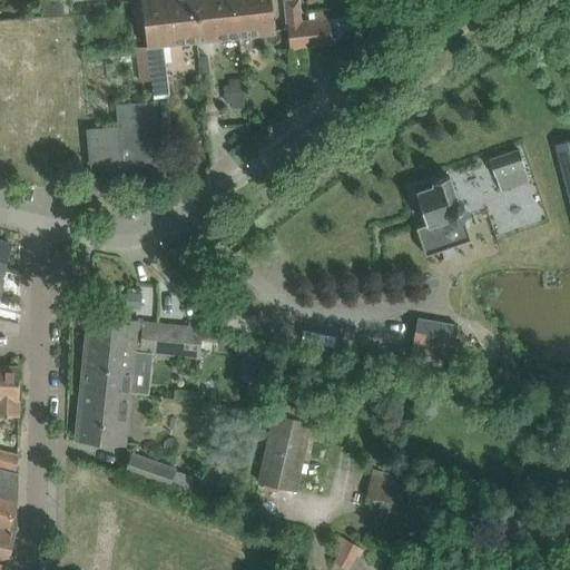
[(143,0),(148,47),(153,80),(154,98),(156,98),(151,61),(170,59),(168,45),(197,41),(193,0),(143,0)]
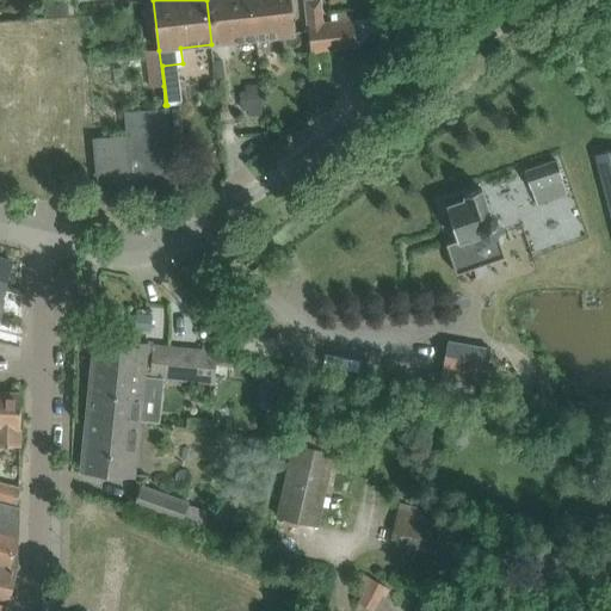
[(252,0),(207,0),(211,44),(257,39),(252,0)]
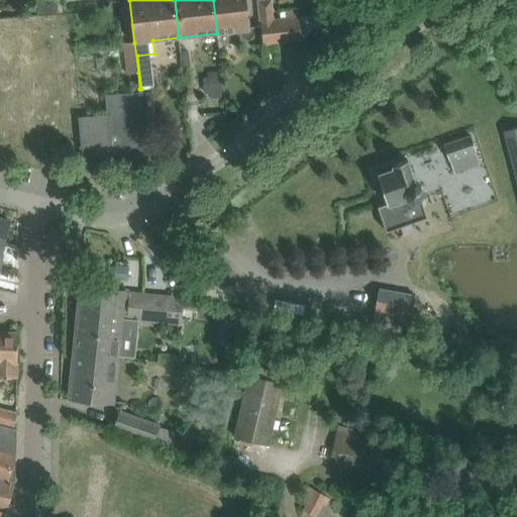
[(213,0),(217,33),(249,30),(247,10),(245,0),(213,0)]
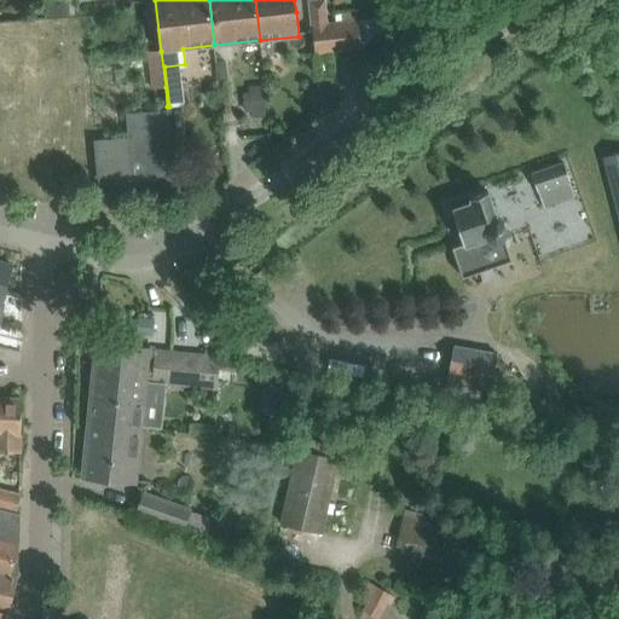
[(69,4),(47,5),(48,16),(70,13),(69,4)]
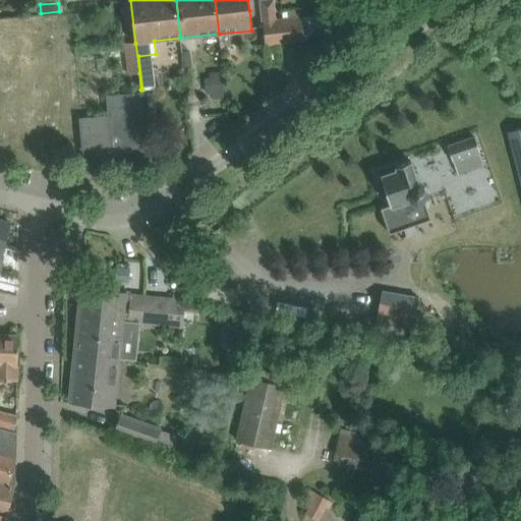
[(288,18),(291,43),(304,42),(301,16),(288,18)]
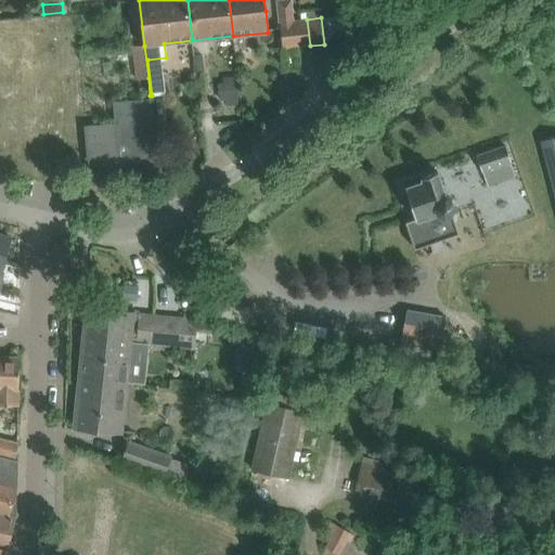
[(294,21),(296,47),(310,46),(307,20),(294,21)]
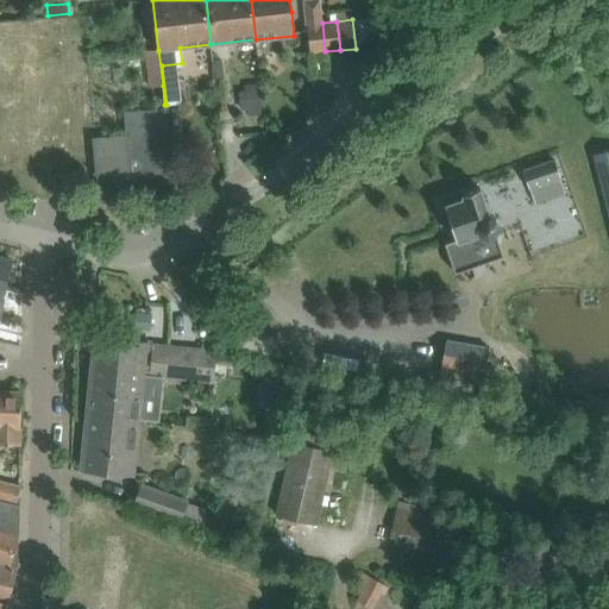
[(325,51),(322,23),(307,25),(307,30),(309,54),(325,51)]
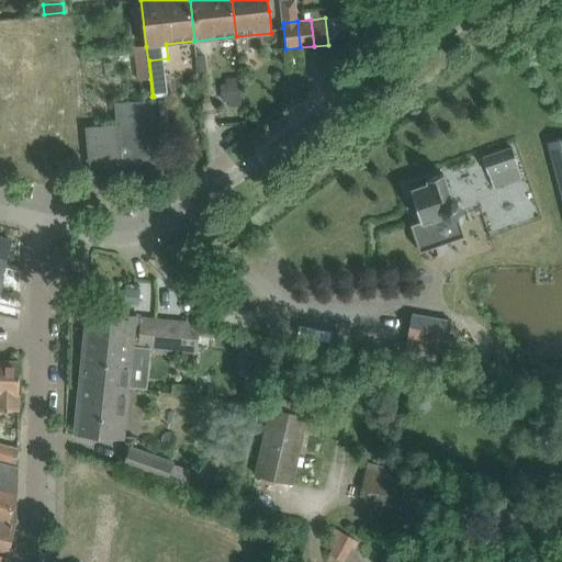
[(136,80),(150,79),(146,46),(133,47),(136,80)]
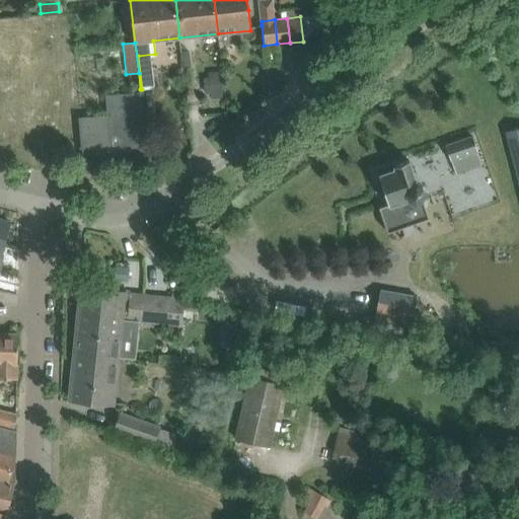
[(225,91),(223,77),(209,78),(211,93),(225,91)]
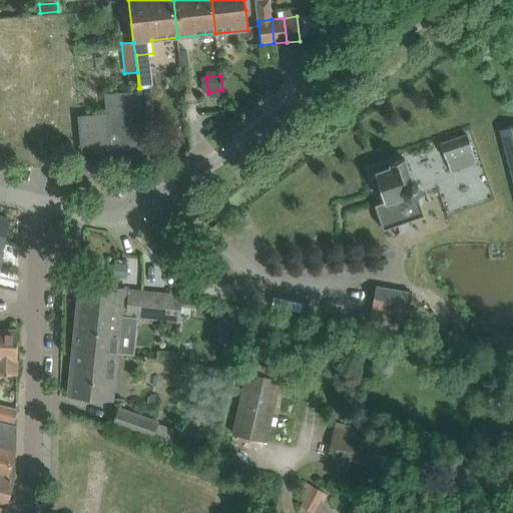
[(106,114),(78,116),(80,153),(144,149),(138,91),(103,94),(106,114)]
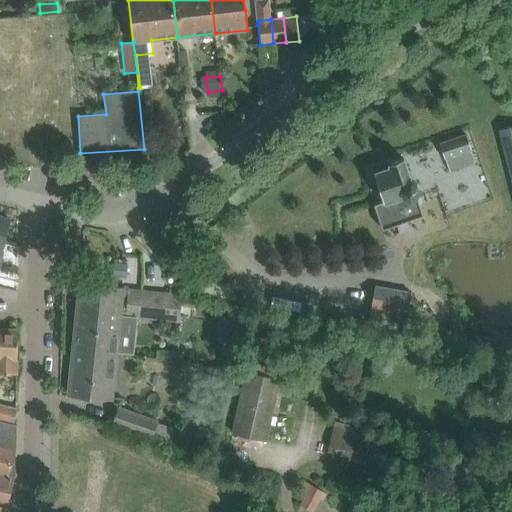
[(466,134),(439,144),(444,159),(471,150),(466,134)]
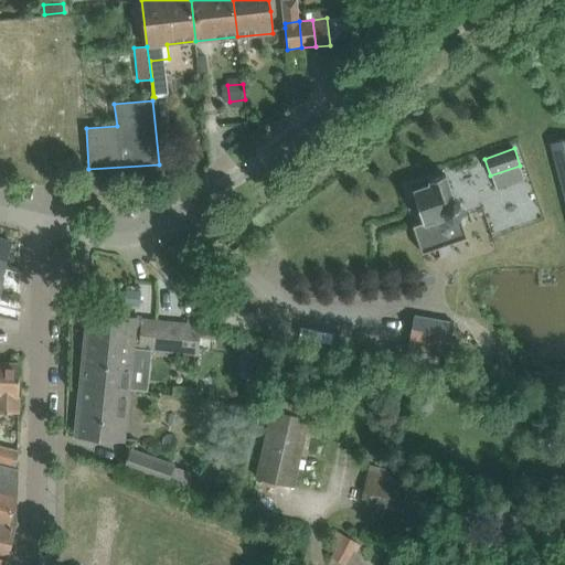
[(413,191),(417,203),(418,208),(418,209),(420,214),(423,222),(414,225),(412,225),(414,230),(422,253),(437,247),(451,243),(467,237),(459,216),(460,214),(462,210),(461,209),(461,208),(460,203),(454,201),(445,174),(428,181),(429,184),(413,191)]
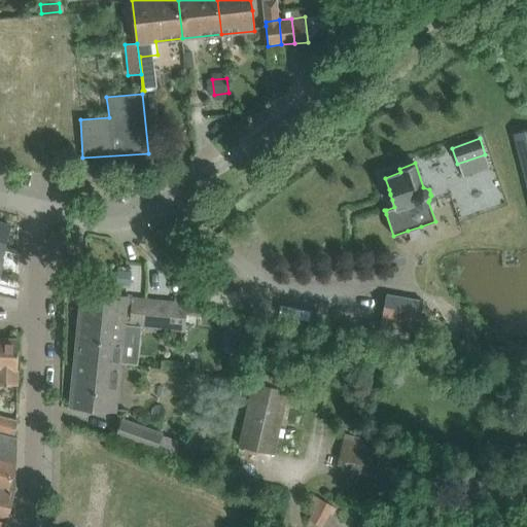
[(0,256),(2,257),(10,225),(0,222),(0,256)]
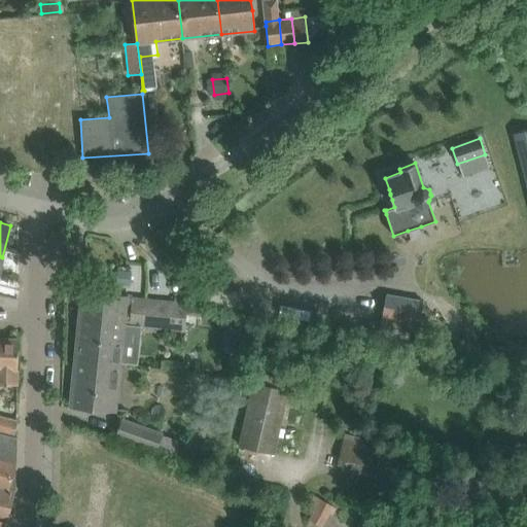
[(161,258),(170,272),(192,256),(183,243),(161,258)]
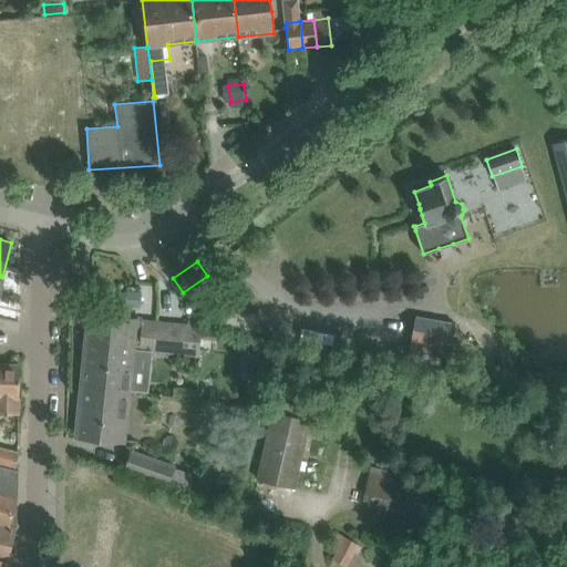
[(154,351),(157,322),(89,316),(86,341),(133,346),(133,344),(140,344),(140,350),(154,351)]
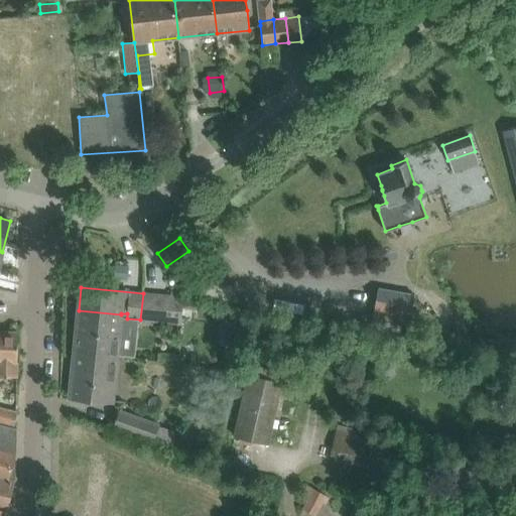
[(378,290),(373,327),(407,333),(409,316),(410,317),(414,295),(378,290)]
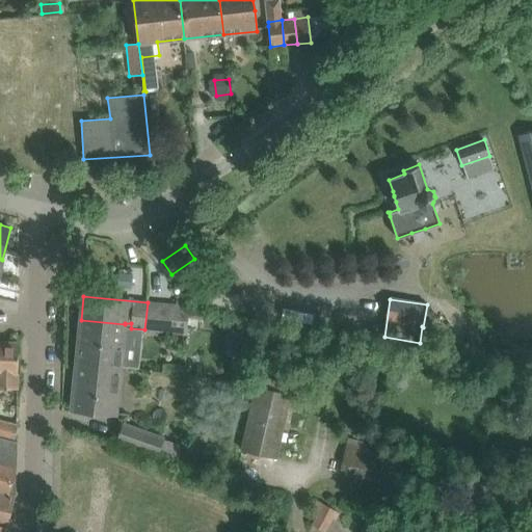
[(189,307),(148,302),(144,329),(187,334),(187,330),(201,331),(203,312),(189,311),(189,307)]
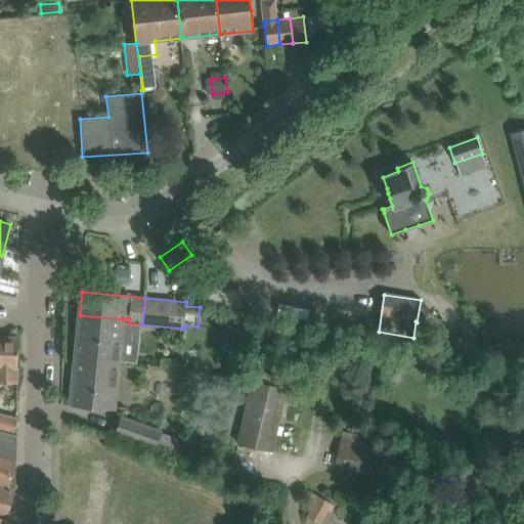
[(119,359),(123,319),(80,315),(76,356),(107,360),(107,358),(119,359)]
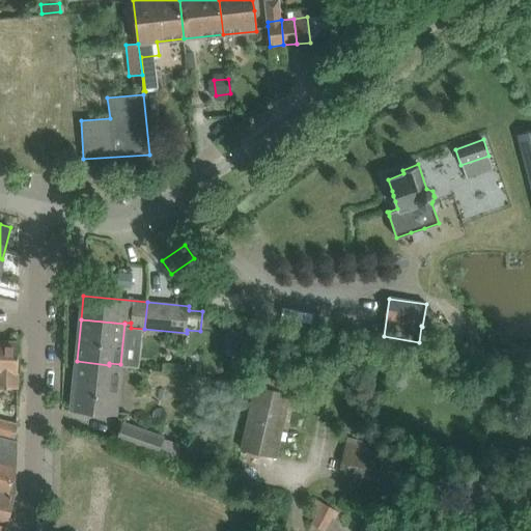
[(0,340),(0,388),(18,388),(18,341),(0,340)]
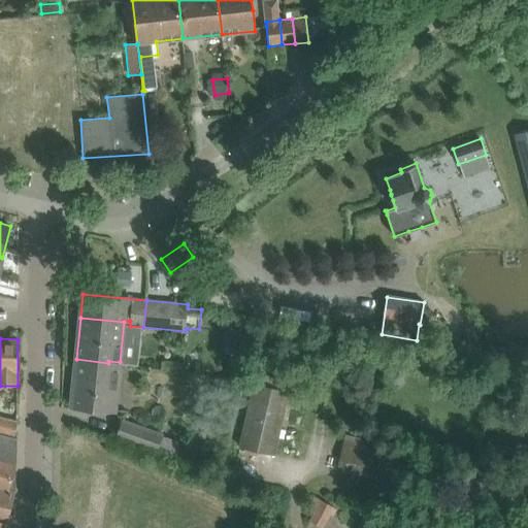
[(108,363),(76,359),(71,406),(114,411),(120,362),(108,361),(108,363)]
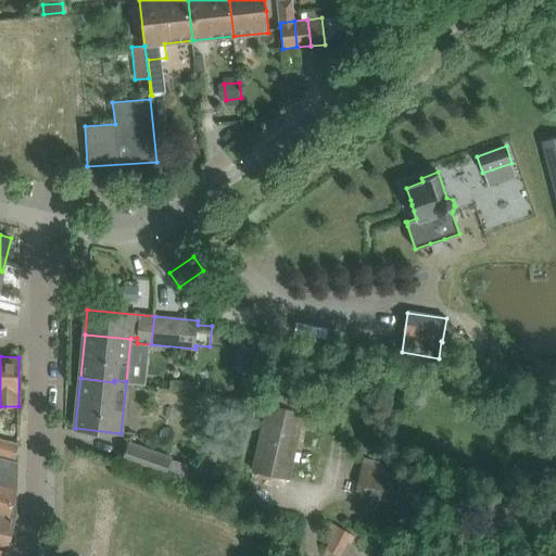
[(411,392),(408,399),(412,404),(418,405),(424,402),(425,395),(421,390),(416,389),(411,392)]
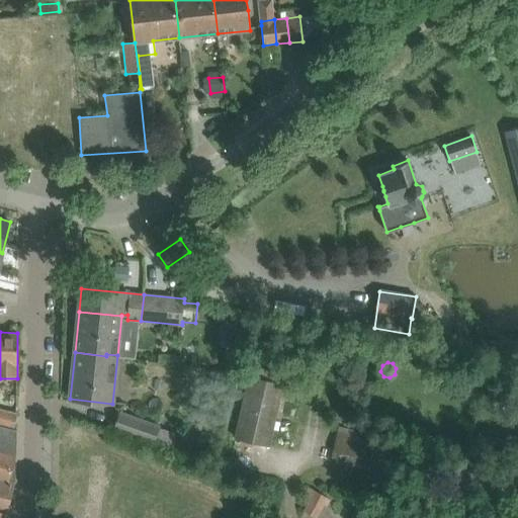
[(235,438),(269,445),(283,384),(249,376),(235,438)]
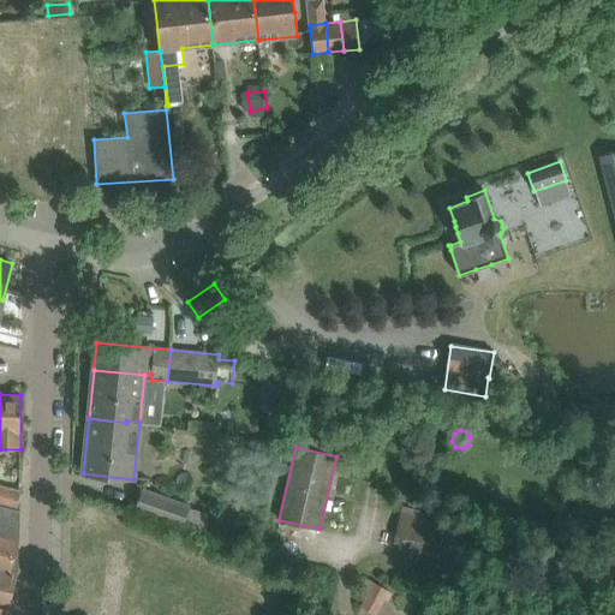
[(0,506),(16,509),(19,493),(0,487),(0,506)]
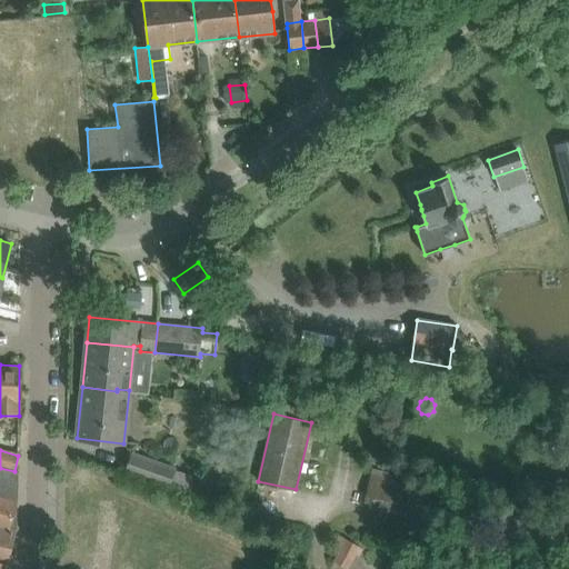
[(123,471),(169,486),(186,491),(191,476),(175,470),(175,469),(130,453),(123,471)]
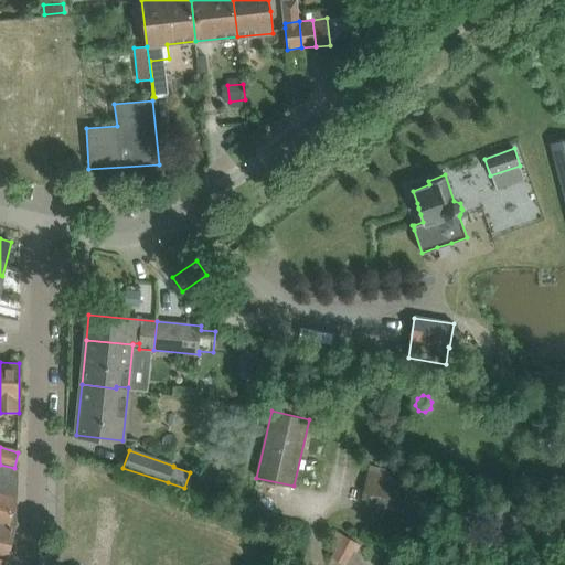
[(0,465),(0,471),(18,477),(18,472),(19,469),(14,468),(0,465)]
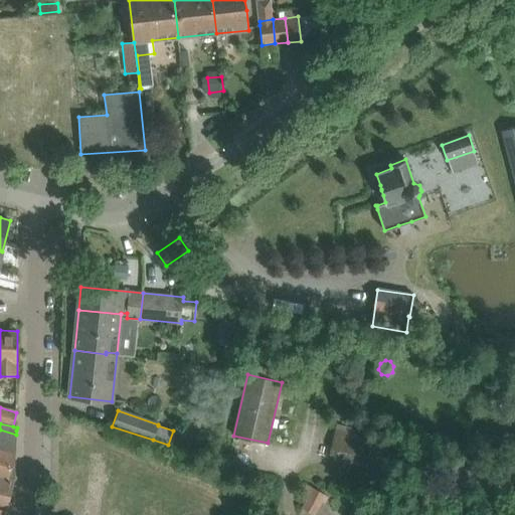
[(380,445),(358,440),(361,428),(336,423),(328,459),(390,473),(396,449),(385,447),(385,444),(381,443),(380,445)]
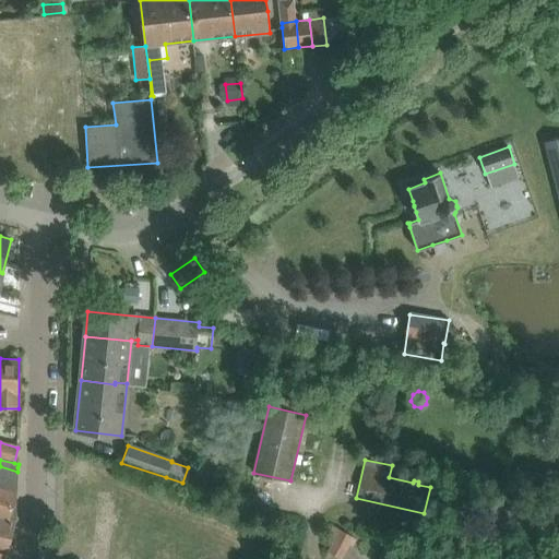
[(0,487),(0,558),(6,558),(16,521),(10,519),(18,492),(0,487)]
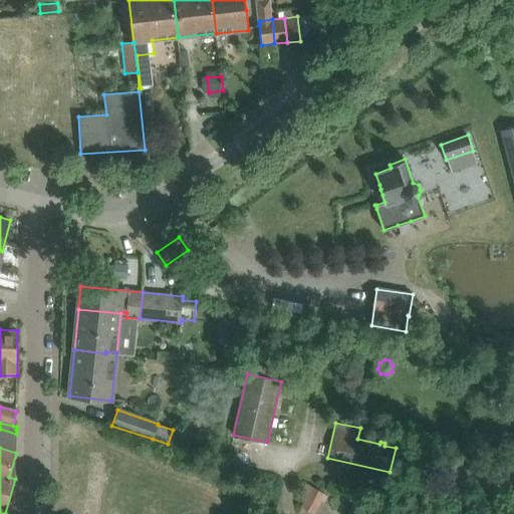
[(299,507),(311,513),(313,513),(325,494),(305,484),(298,497),(303,500),(299,507)]
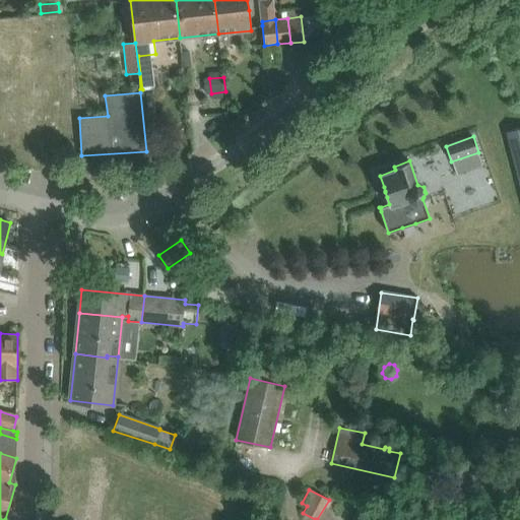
[(360,507),(352,519),(370,519),(373,514),(360,507)]
